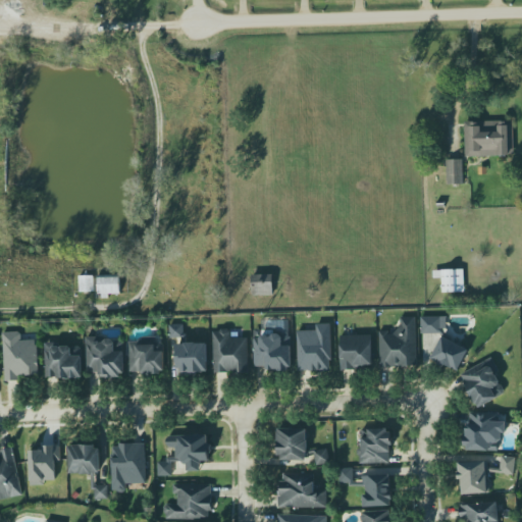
[(464,121),(513,120),(515,155),(465,156),(464,121)]
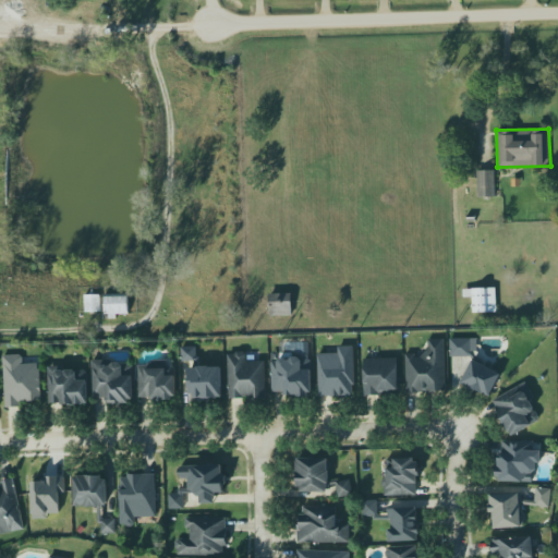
[(477,170),(495,170),(495,196),(477,197),(477,170)]
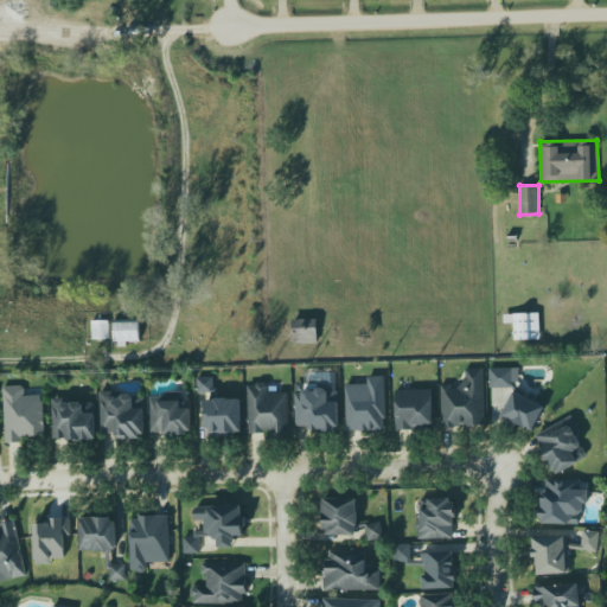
[(515,340),(541,339),(540,313),(504,314),(505,324),(515,324),(515,340)]
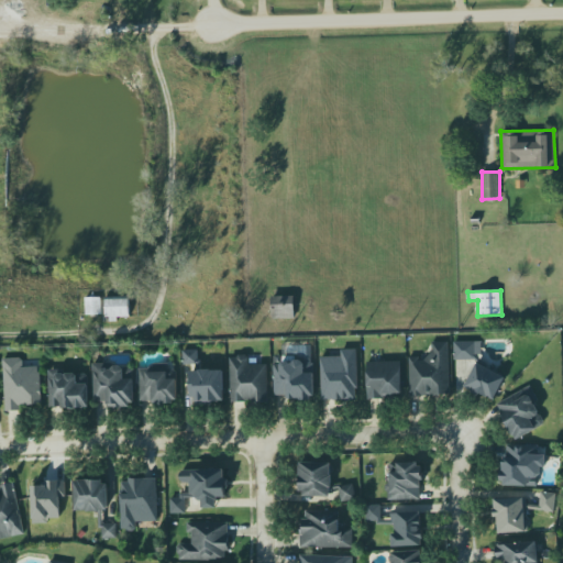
[(295,296),(272,297),(273,319),(295,318),(295,296)]
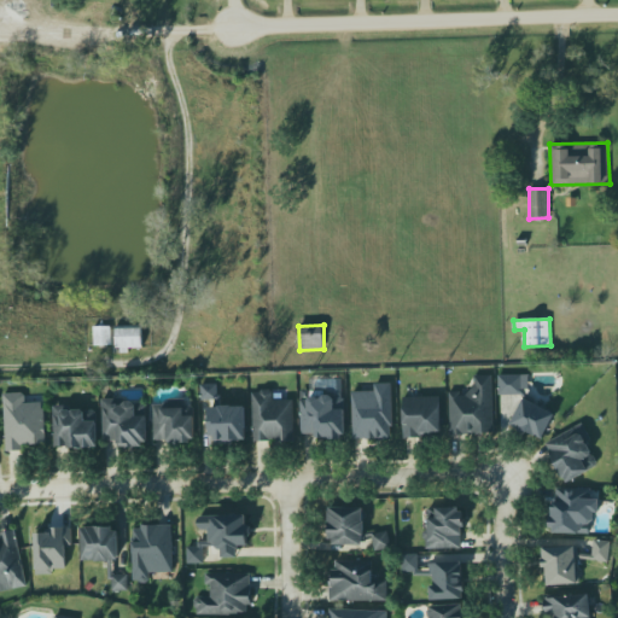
[(94,326),(111,326),(112,345),(94,345),(94,326)]
